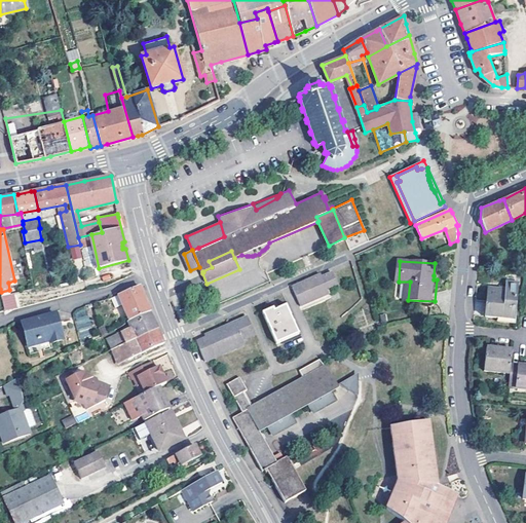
[(322,274),(293,287),(301,305),(325,295),(323,290),(337,283),(333,271),(323,275),(322,274)]
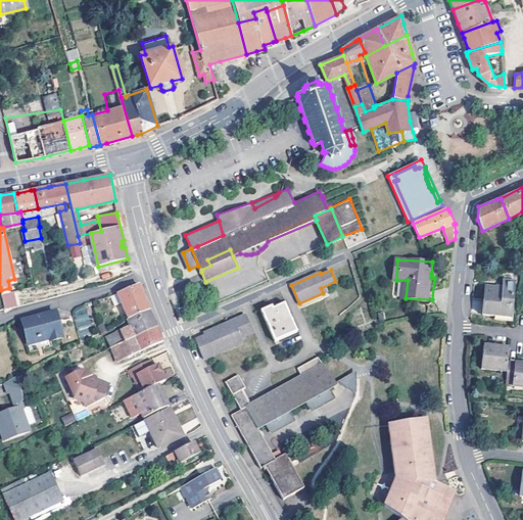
[(484,286),(482,313),(510,316),(514,280),(504,280),(504,288),(484,286)]
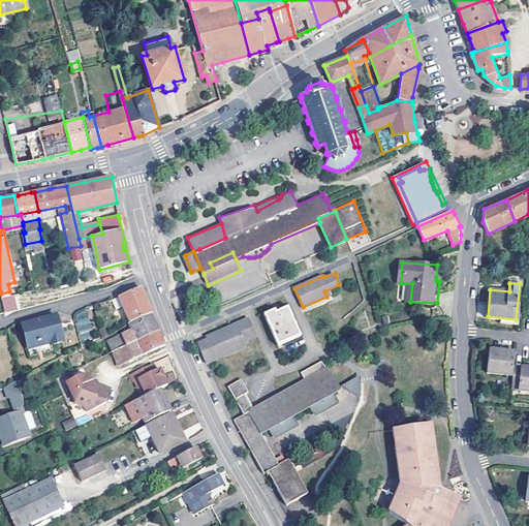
[(141,286),(120,295),(130,320),(151,311),(146,299),(141,286)]
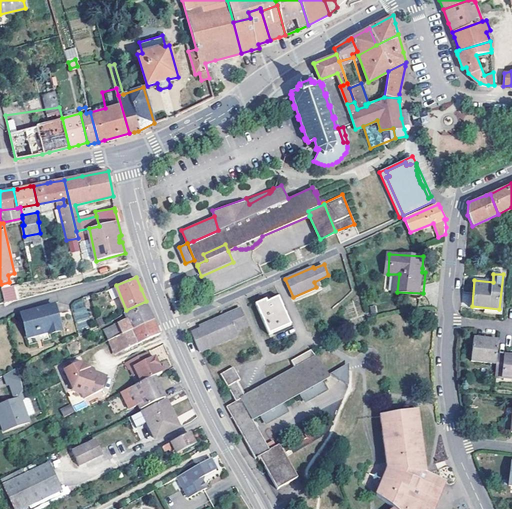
[(269,334),(290,325),(277,297),(266,302),(266,300),(256,304),(269,334)]
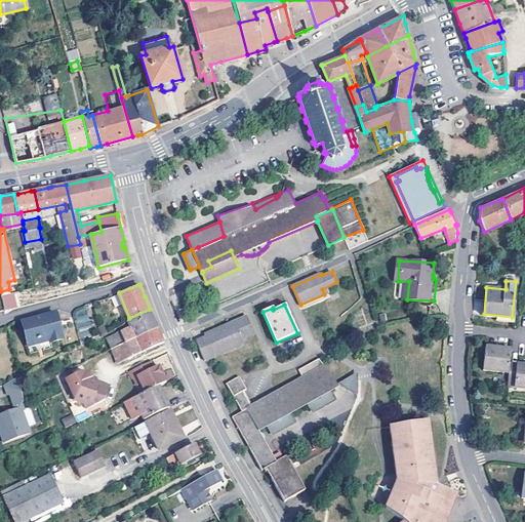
[(80,335),(92,331),(84,306),(73,309),(80,335)]
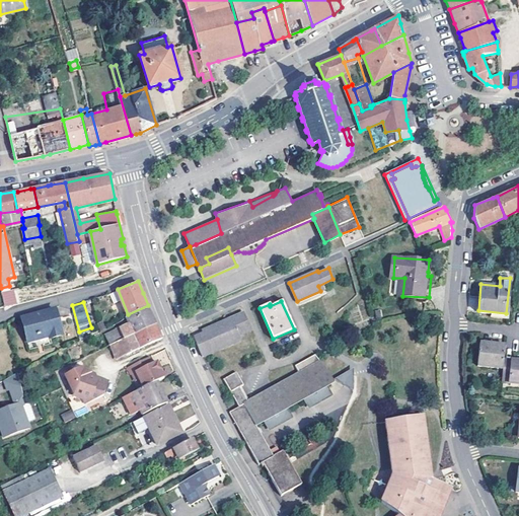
[(151,310),(149,307),(128,317),(130,324),(120,329),(123,337),(156,322),(151,310)]
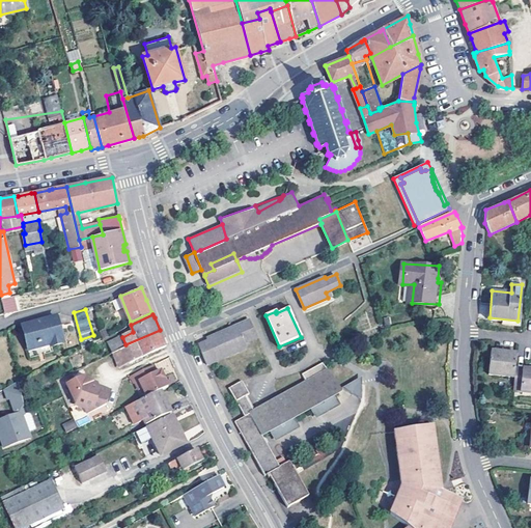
[(59,317),(25,325),(30,348),(53,341),(55,345),(64,343),(60,325),(59,317)]
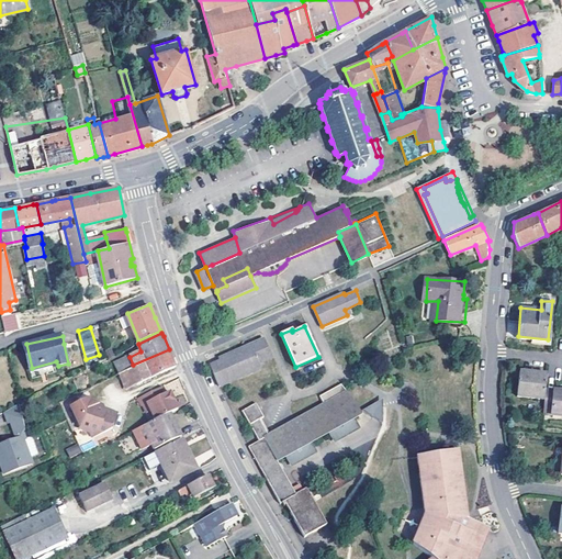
[(210,364),(220,386),(259,368),(257,362),(272,356),(263,337),(218,357),(220,359),(210,364)]
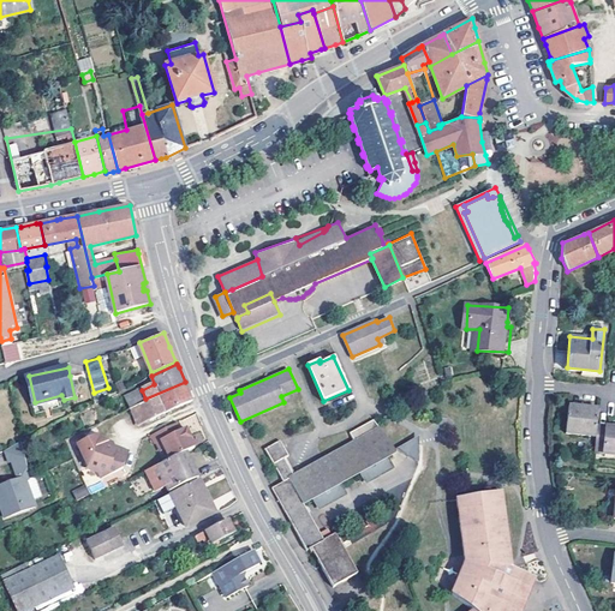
[(145,399),(141,401),(147,415),(144,417),(145,420),(192,400),(185,384),(185,382),(145,399)]
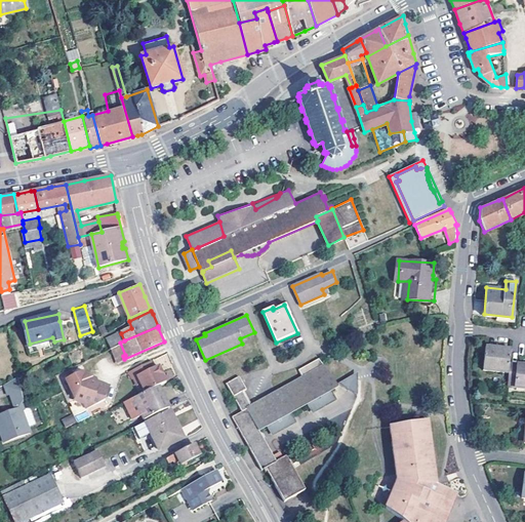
[(482,369),(508,371),(510,363),(511,349),(505,348),(485,346),(482,369)]
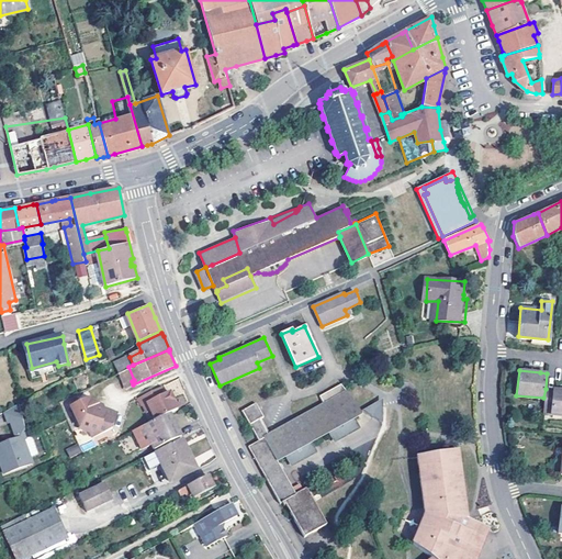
[(258,438),(247,445),(280,501),(282,500),(284,504),(287,503),(305,535),(327,523),(306,487),(296,492),(278,459),(285,455),(289,460),(293,458),(296,462),(314,453),(312,447),(315,445),(312,439),(328,431),(332,435),(336,433),(339,438),(357,427),(355,423),(359,421),(356,415),(362,411),(352,395),(340,382),(318,395),(323,402),(268,433),(259,417),(263,415),(256,401),(242,410),(258,438)]
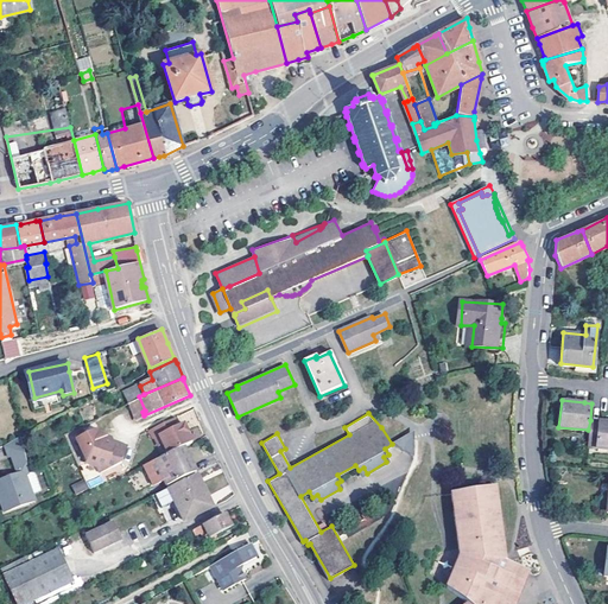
[(165,442),(169,451),(184,444),(194,440),(189,432),(190,432),(187,423),(185,423),(184,421),(179,424),(177,417),(151,427),(154,436),(162,432),(166,442),(165,442)]
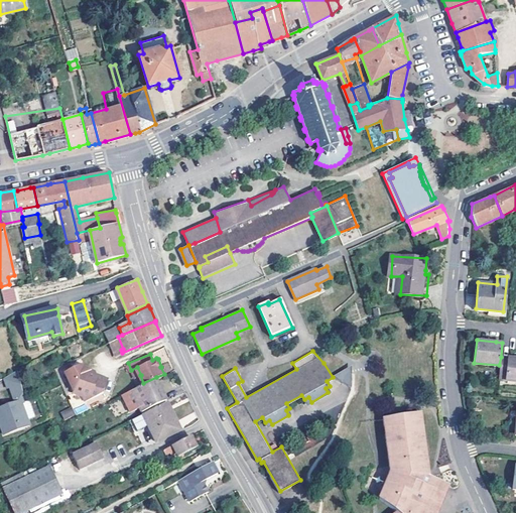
[(515,358),(511,358),(501,357),(499,365),(498,379),(515,380),(515,358)]
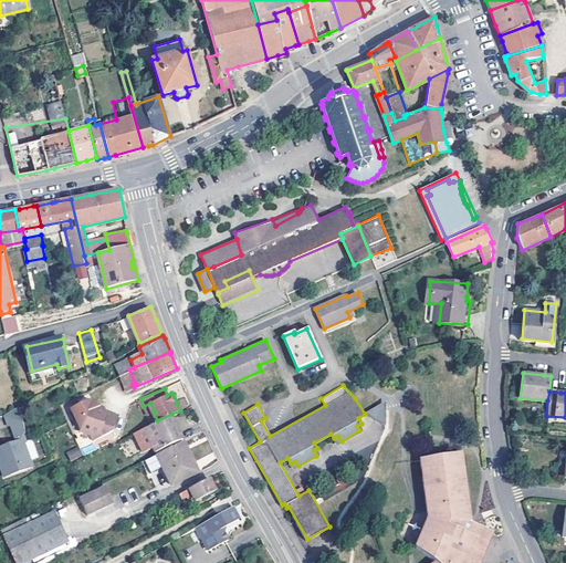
[(71,406),(80,427),(80,428),(88,431),(92,438),(112,429),(117,415),(111,412),(106,413),(105,410),(104,406),(91,400),(90,398),(71,406)]
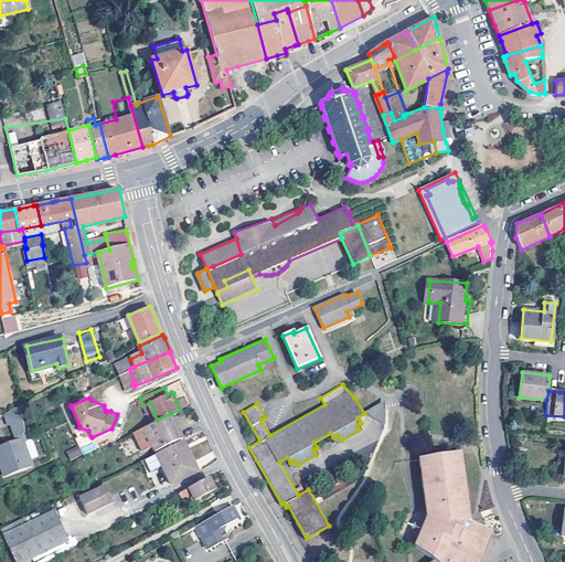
[(385,399),(364,411),(385,423),(385,399)]
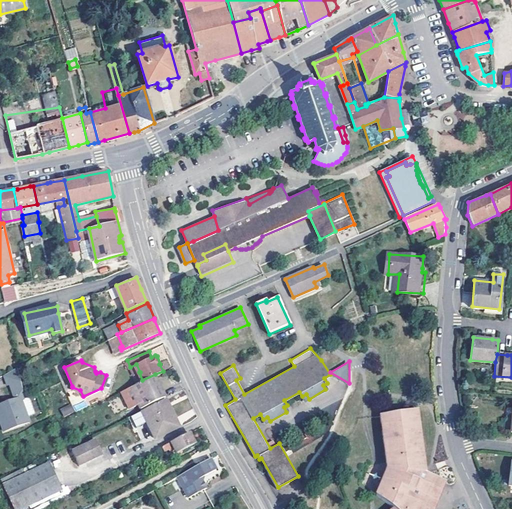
[(24,410),(31,408),(27,393),(23,395),(17,366),(4,373),(6,381),(8,380),(12,394),(6,396),(0,397),(0,425),(26,418),(24,410)]
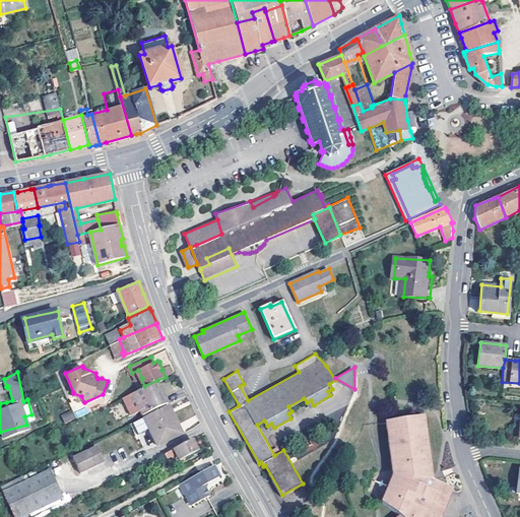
[(144,386),(132,391),(140,409),(142,413),(168,403),(157,380),(144,386)]
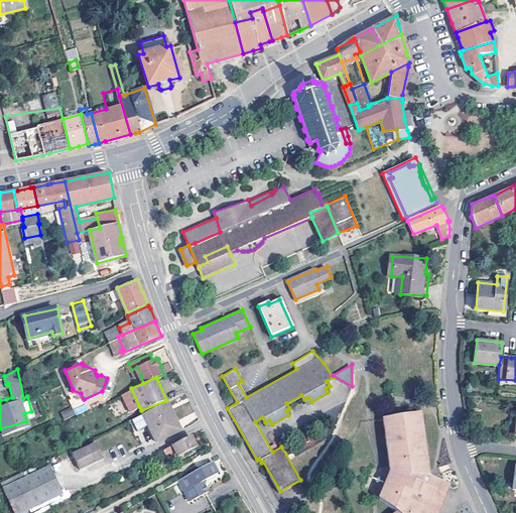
[(131,388),(122,392),(130,410),(139,406),(131,388)]
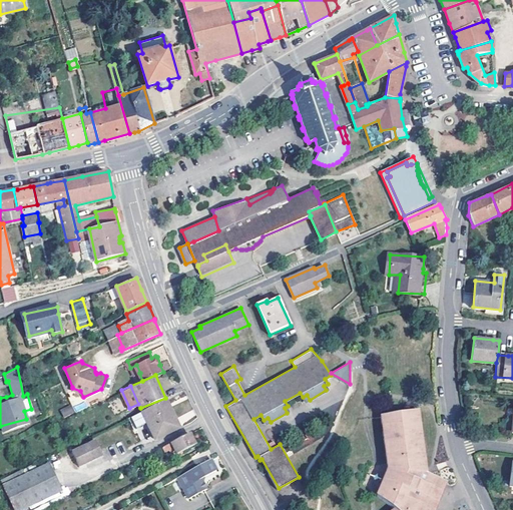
[(147,423),(155,438),(178,427),(170,410),(172,409),(167,399),(142,411),(147,423)]
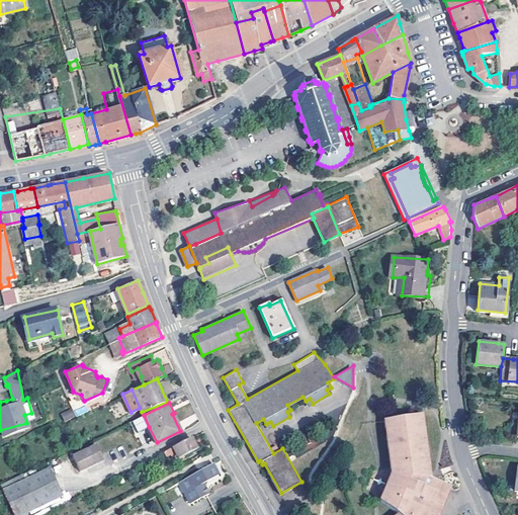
[(72,414),(69,407),(60,411),(63,418),(72,414)]
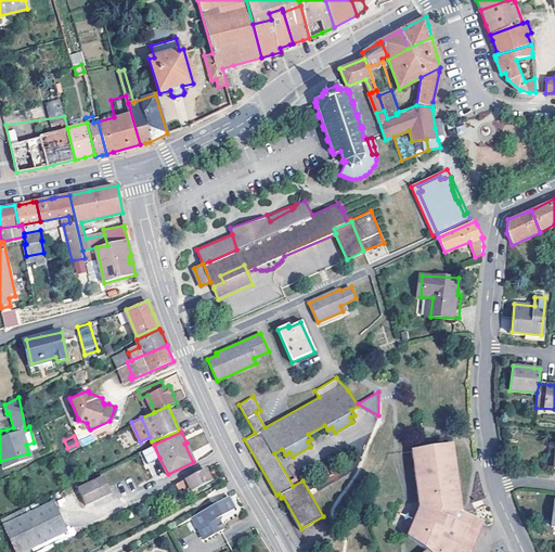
[(461,496),(460,483),(456,480),(455,474),(457,472),(455,460),(452,458),(452,451),(454,448),(453,443),(412,448),(413,454),(416,456),(417,462),(414,464),(416,479),(420,482),(421,487),(417,489),(420,501),(423,503),(422,509),(418,510),(414,521),(415,524),(413,529),(410,530),(408,535),(426,548),(429,550),(426,551),(466,551),(480,518),(464,511),(460,509),(459,502),(457,496),(461,496)]
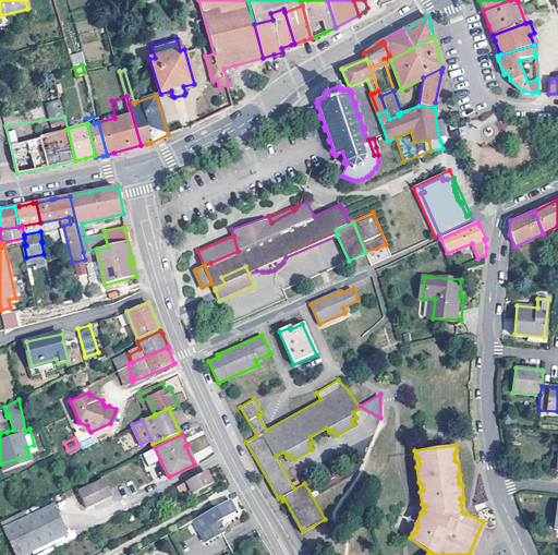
[(160,460),(155,447),(140,455),(142,459),(145,458),(148,466),(160,460)]
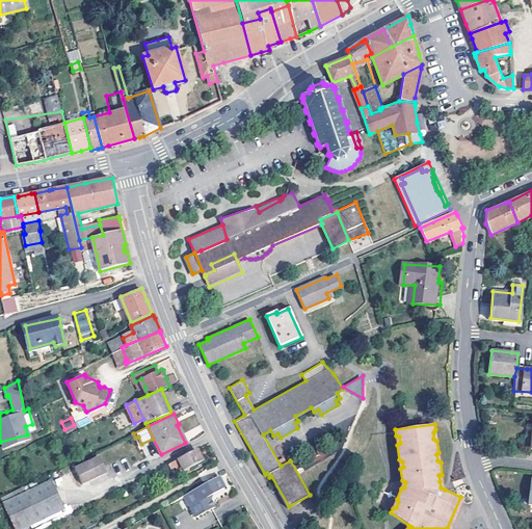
[(196,449),(168,463),(170,468),(175,466),(177,468),(182,466),(184,469),(202,459),(196,449)]
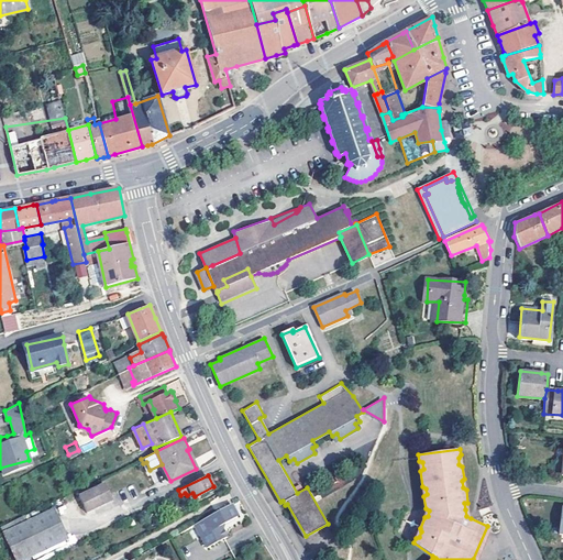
[(112,498),(105,483),(79,495),(85,511),(112,498)]
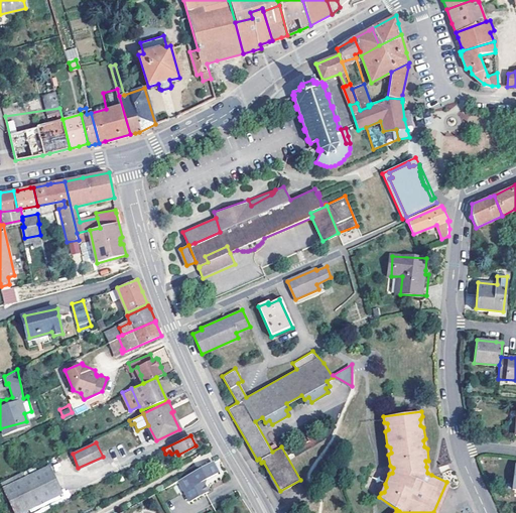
[(212,461),(179,478),(191,499),(209,489),(205,483),(206,478),(218,471),(212,461)]
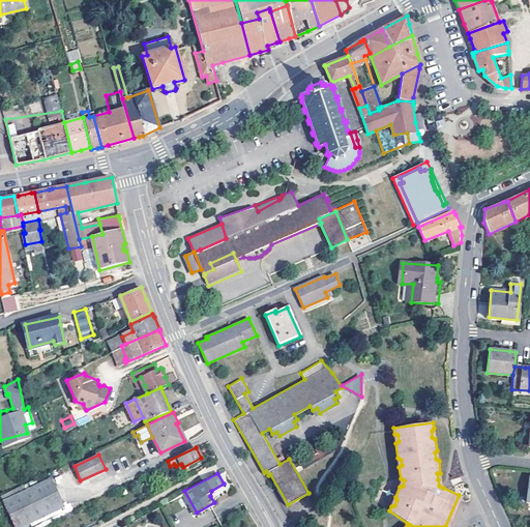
[(1,500),(13,526),(15,526),(61,505),(48,477),(1,500)]
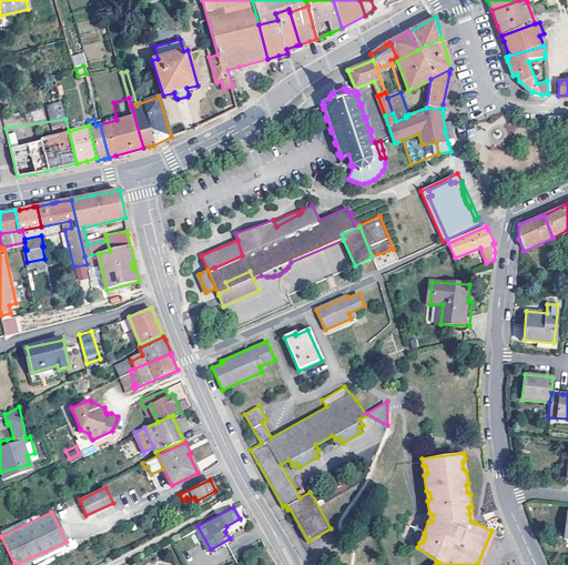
[(480,564),(496,532),(492,531),(477,564),(480,564)]
